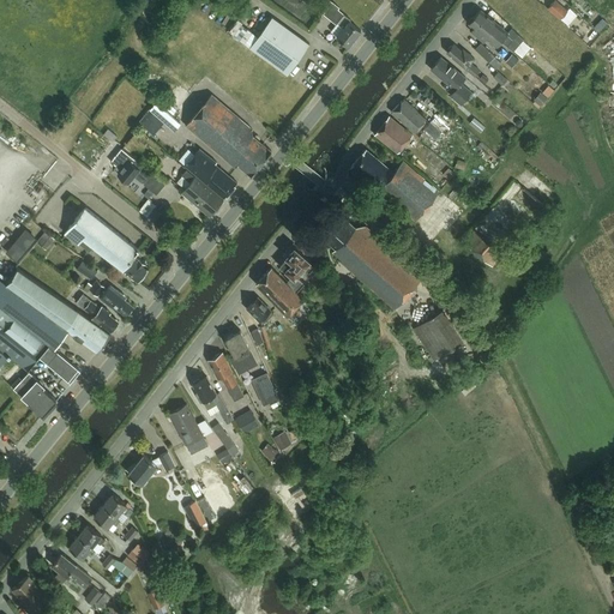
[(337,36),(347,44),(349,46),(361,30),(360,29),(357,28),(359,28),(350,20),(351,19),(339,8),(341,7),(331,0),(327,0),(320,10),(337,23),(331,31),(337,36)]
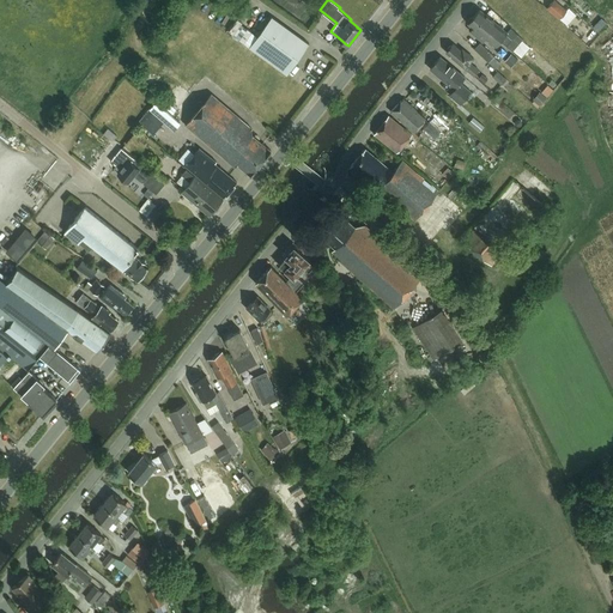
[(554,0),(548,8),(560,19),(560,18),(568,10),(554,0)]
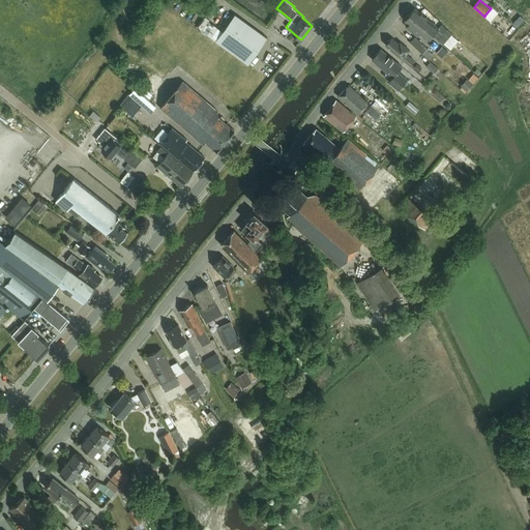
[(441,24),(439,28),(415,8),(410,13),(430,30),(432,28),(435,32),(438,29),(443,33),(440,36),(442,37),(441,38),(445,42),(452,33),(441,24)]
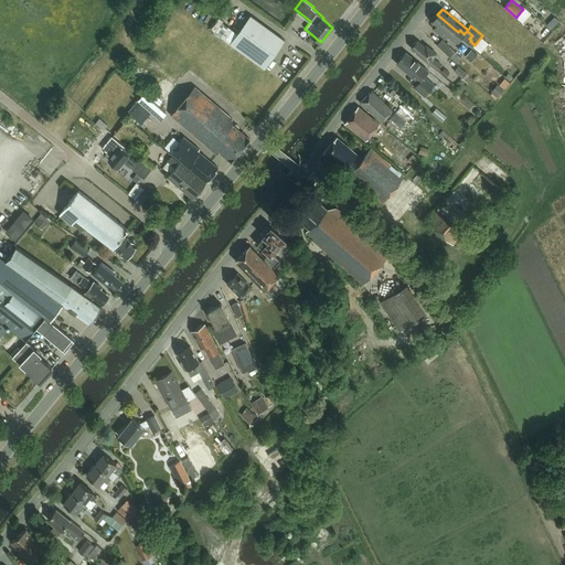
[(550,19),(557,25),(563,20),(555,12),(550,19)]
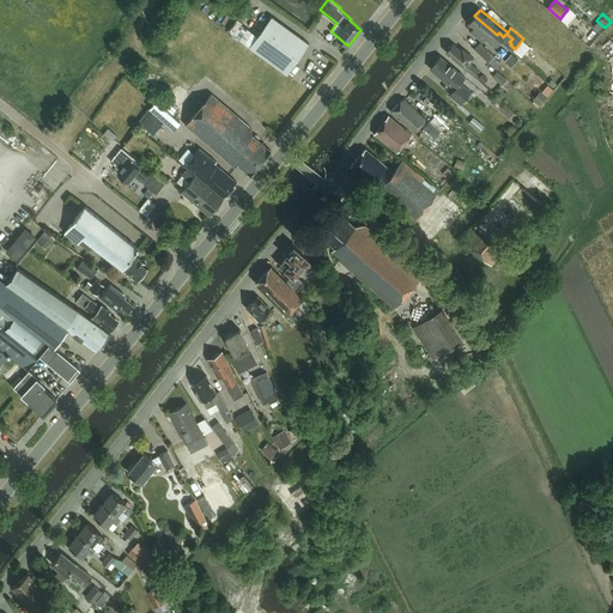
[(513,52),(515,49),(510,44),(511,43),(509,42),(513,38),(507,34),(503,37),(499,32),(497,35),(474,16),(468,23),(474,28),(473,30),(484,40),(485,37),(496,47),(501,41),(513,52)]
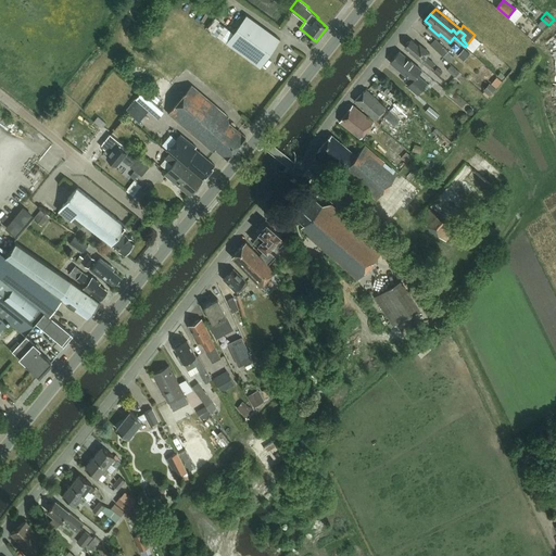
[(280,39),(247,15),(226,42),(261,67),(280,39)]
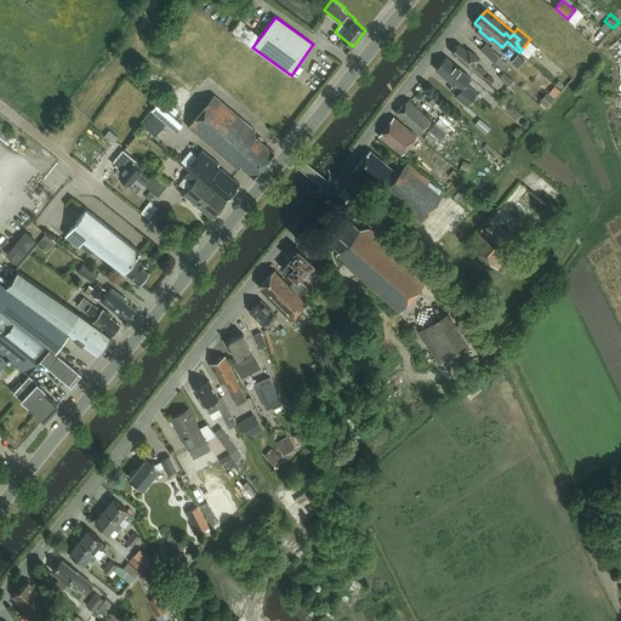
[(460,44),(453,52),(482,77),(486,70),(477,63),(480,58),(469,49),(467,50),(460,44)]
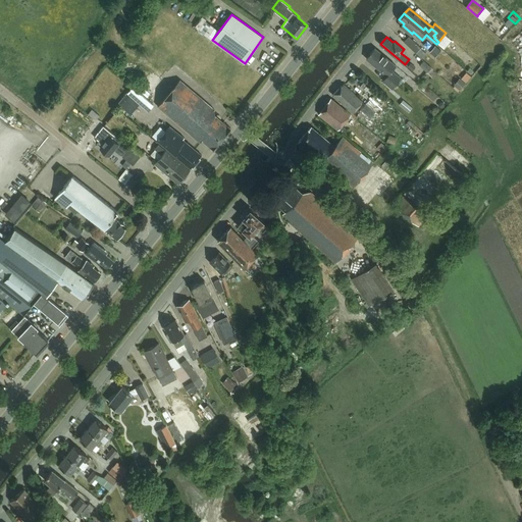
[(405,42),(416,53),(421,48),(409,37),(405,42)]
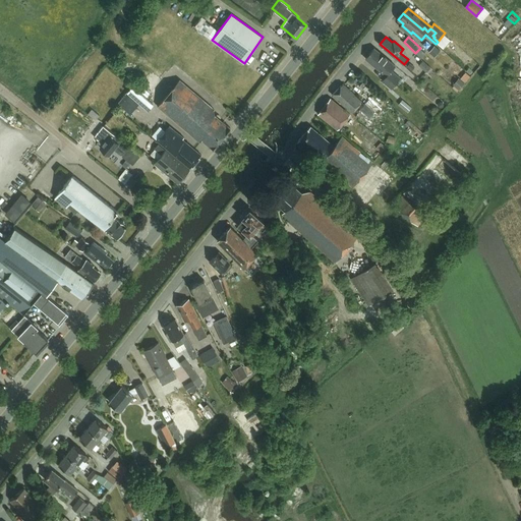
[(392,89),(400,77),(391,70),(395,65),(374,48),(366,58),(387,74),(382,80),(392,89)]
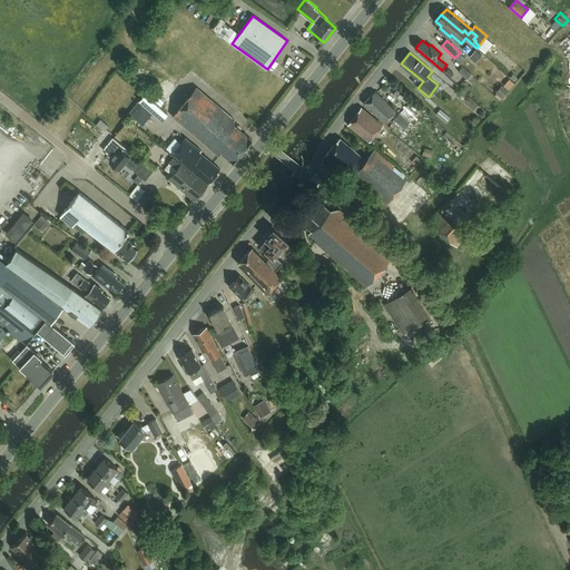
[(459,71),(467,78),(471,74),(463,66),(459,71)]
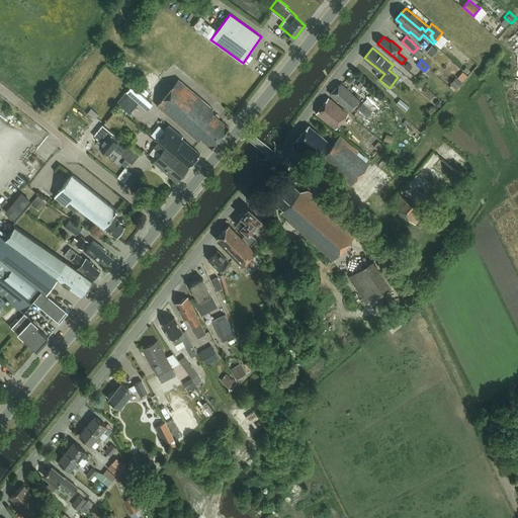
[(462,82),(467,76),(463,72),(458,78),(462,82)]
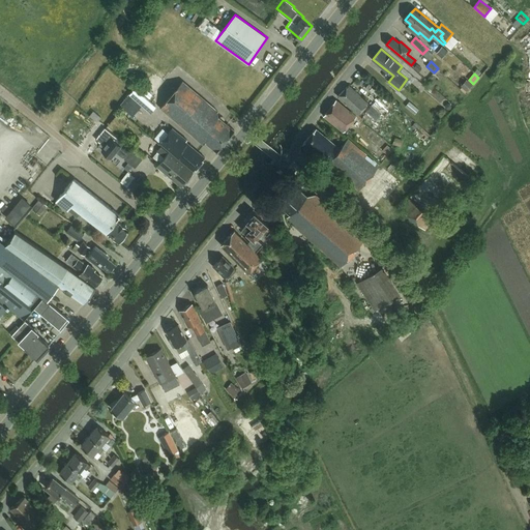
[(217,151),(232,134),(234,130),(218,116),(217,112),(217,111),(183,81),(160,108),(204,144),(206,142),(215,150),(217,151)]
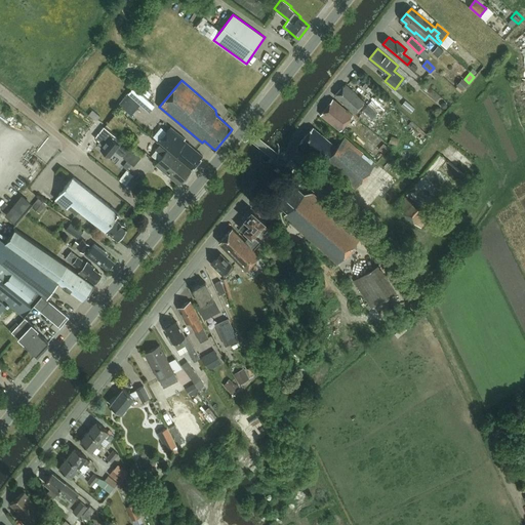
[(462,90),(468,84),(463,80),(457,86),(462,90)]
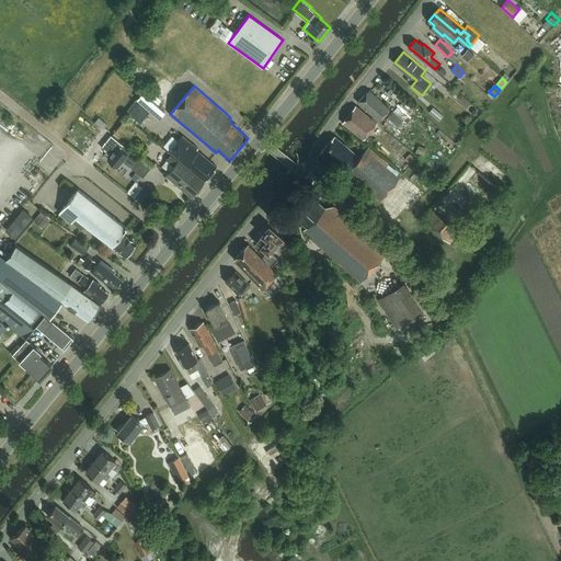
[(369,90),(358,102),(379,121),(389,109),(369,90)]
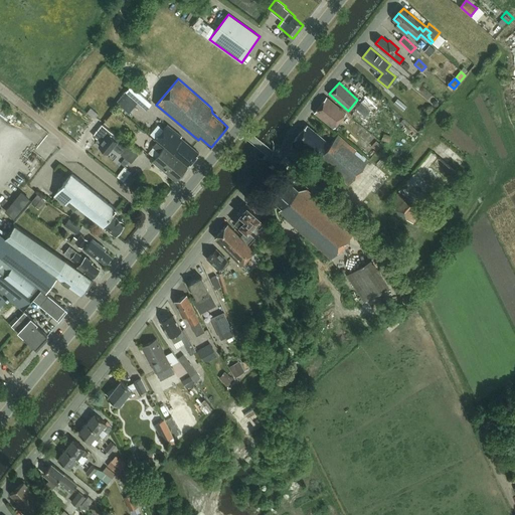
[(131,84),(131,86),(117,103),(129,113),(139,102),(146,108),(151,102),(131,84)]
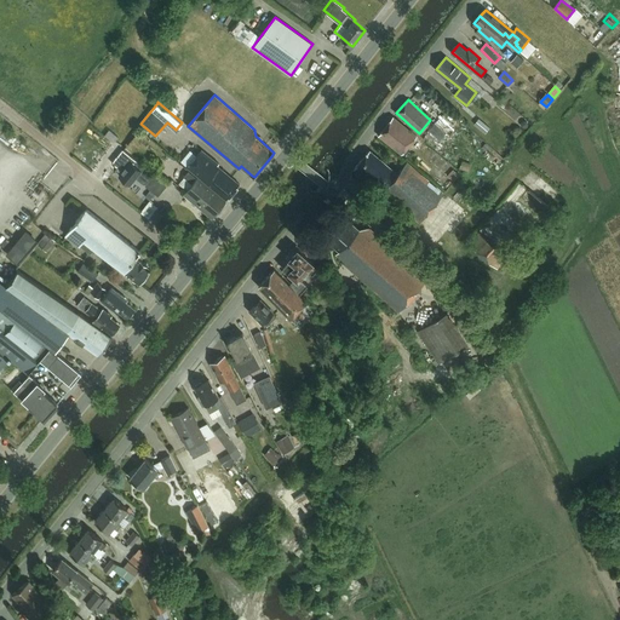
[(484,114),(475,125),(504,150),(514,141),(484,114)]
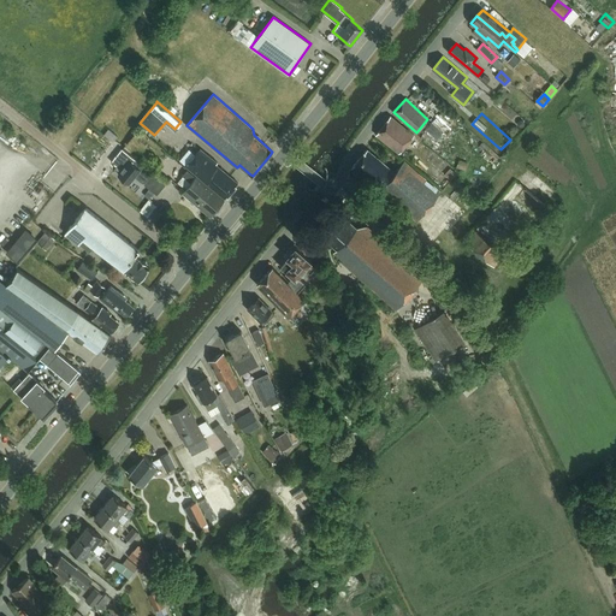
[(391,116),(375,135),(398,153),(414,135),(391,116)]
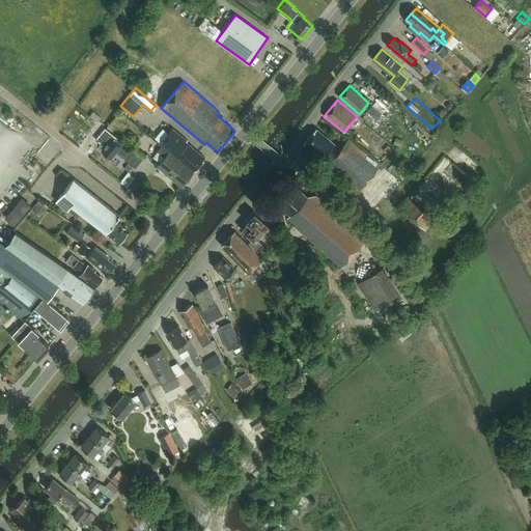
[(376,119),(382,114),(372,105),(366,111),(376,119)]
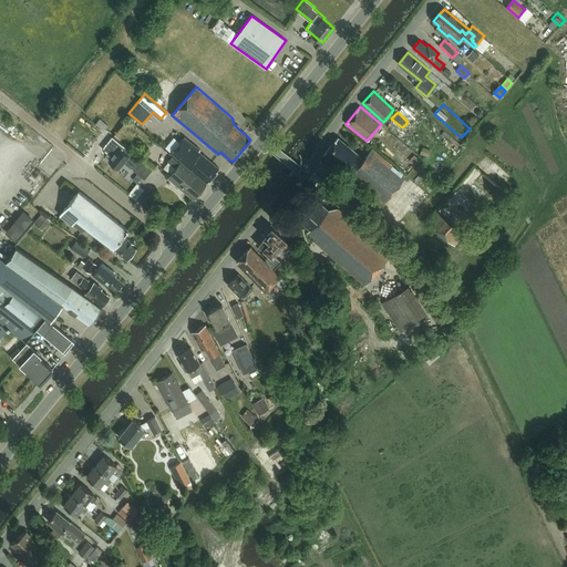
[(132,168),(138,160),(131,153),(132,152),(113,136),(111,138),(102,148),(107,153),(105,155),(111,158),(109,161),(120,168),(124,162),(132,168)]
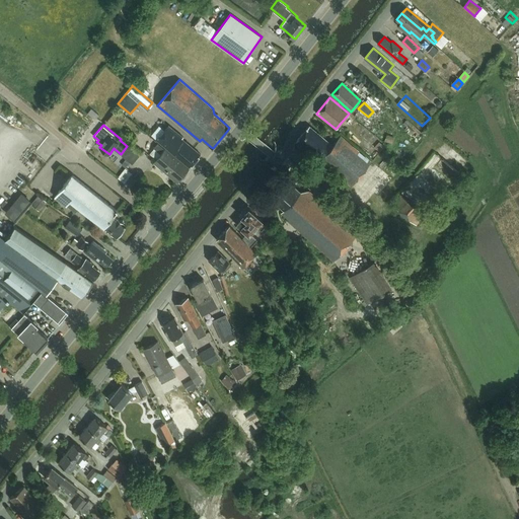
[(191,167),(201,154),(182,139),(183,137),(169,125),(157,139),(191,167)]
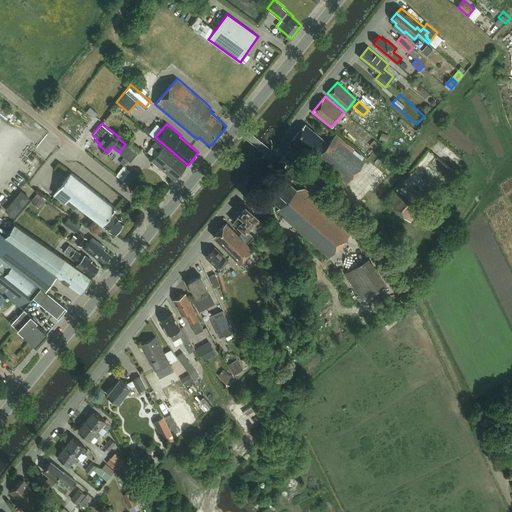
[(305,124),(293,139),(347,183),(366,159),(336,134),(328,144),(305,124)]
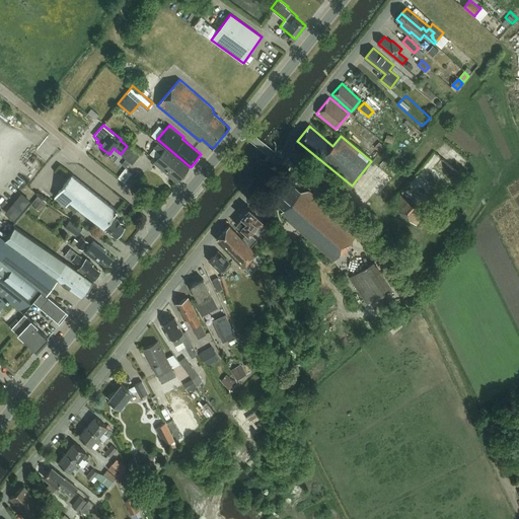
[(156,159),(154,162),(178,181),(189,168),(158,143),(154,147),(155,148),(161,153),(156,159)]
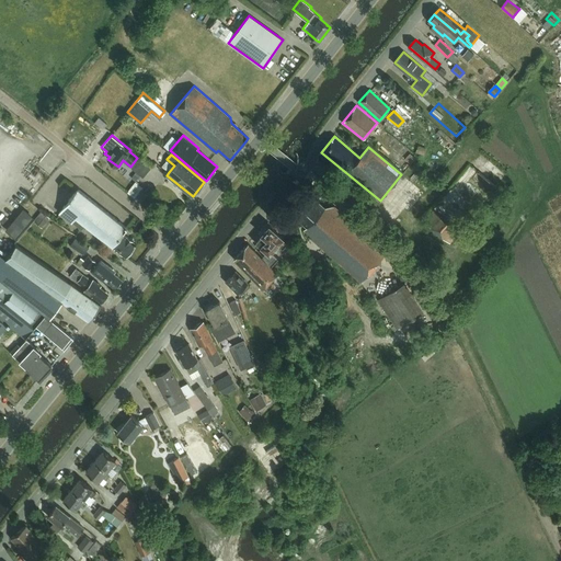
[(144,178),(152,165),(141,156),(132,168),(144,178)]
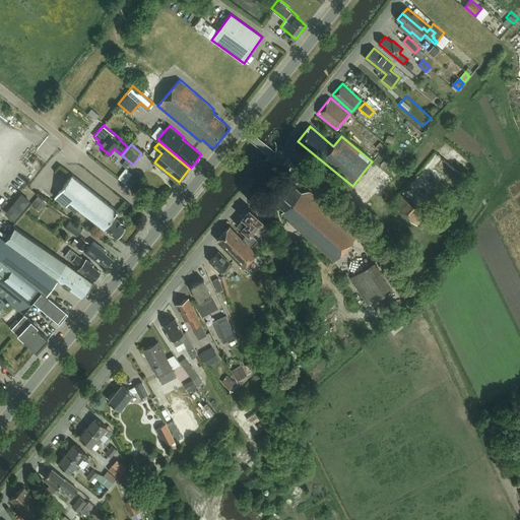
[(125,183),(132,174),(126,169),(118,178),(125,183)]
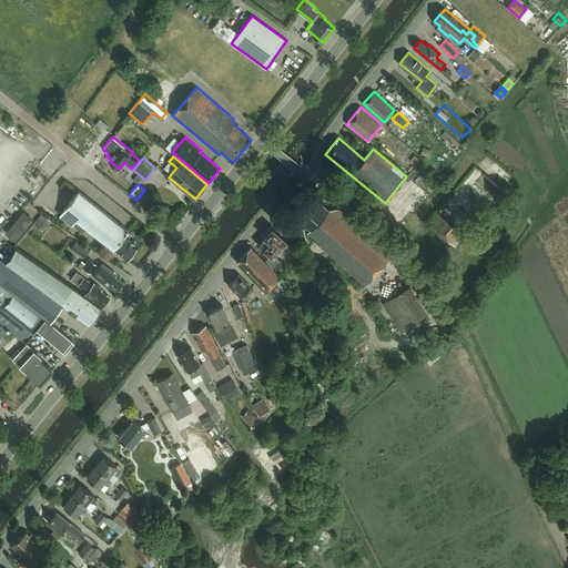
[(87,227),(125,257),(127,260),(138,245),(124,234),(128,230),(79,191),(60,215),(72,225),(73,224),(83,232),(87,227)]
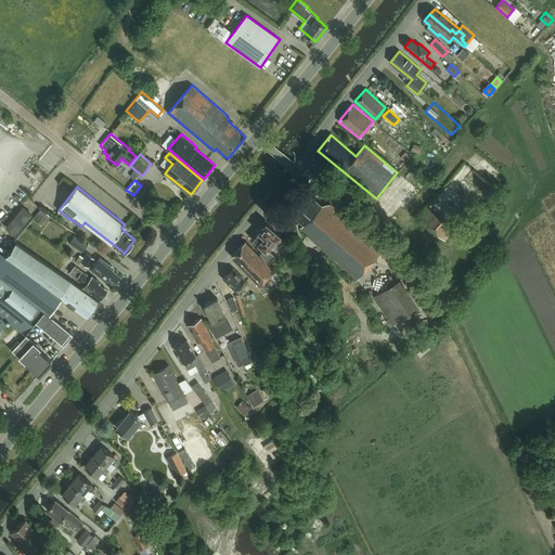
[(307,192),(289,210),(304,223),(301,227),(309,233),(308,235),(357,279),(383,250),(330,204),(328,204),(321,204),(307,192)]
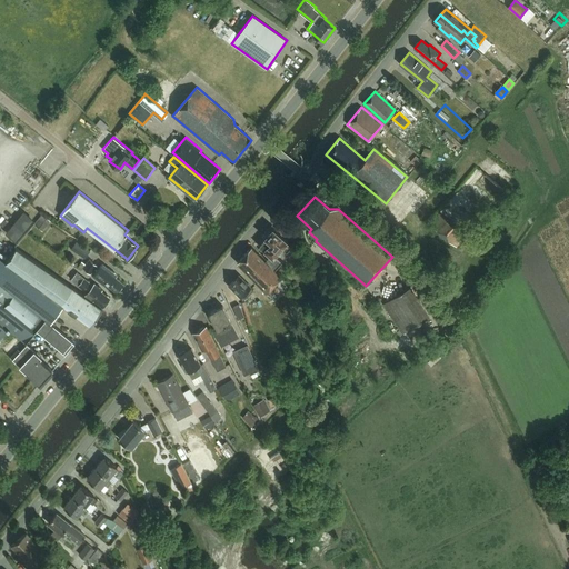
[(43,215),(36,225),(43,231),(51,220),(43,215)]
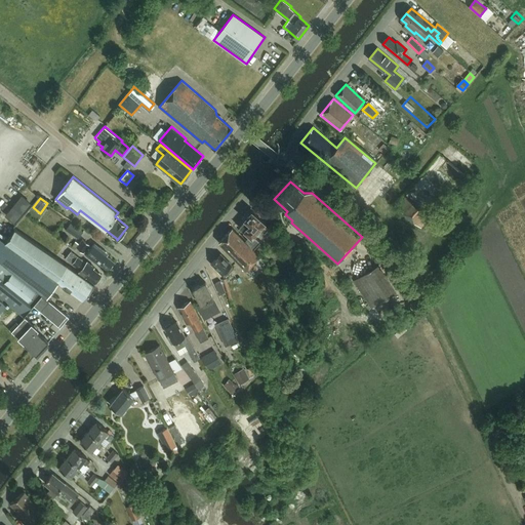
[(427,200),(412,207),(421,226),(436,217),(427,200)]
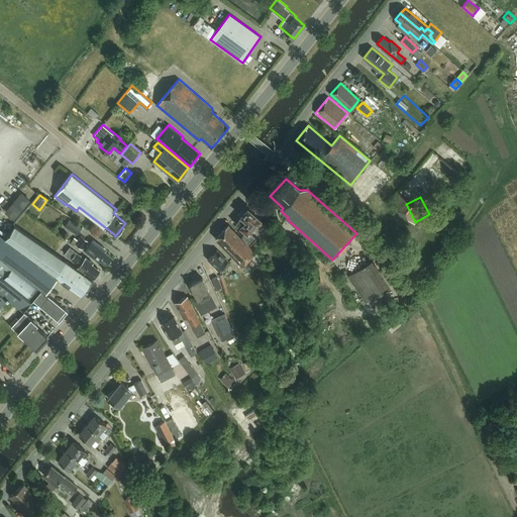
[(242,215),(235,223),(244,231),(241,235),(250,244),(256,237),(250,231),(262,220),(248,208),(247,209),(244,209),(242,211),(242,215)]
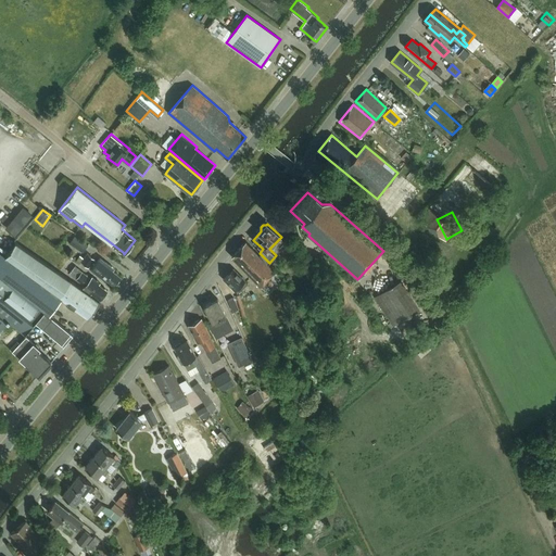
[(84,253),(89,244),(75,236),(70,243),(84,253)]
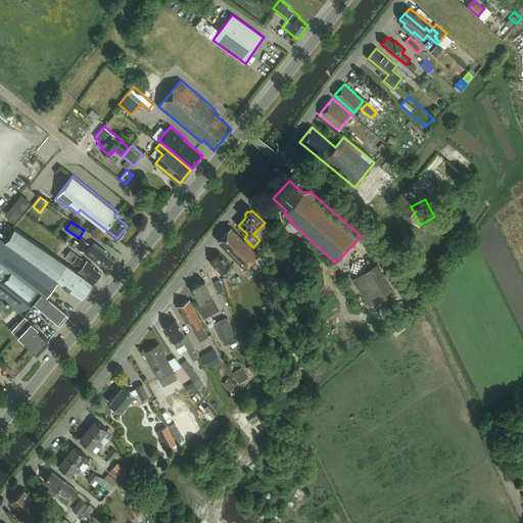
[(232,227),(229,230),(219,241),(245,269),(258,254),(232,227)]
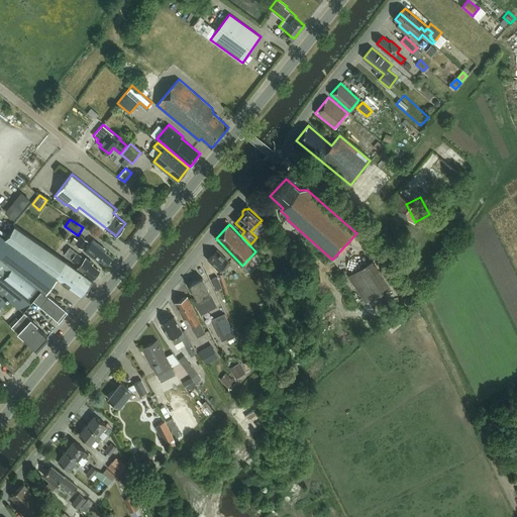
[(0,255),(45,293),(58,277),(81,295),(82,296),(93,280),(15,225),(6,238),(0,233),(0,255)]
